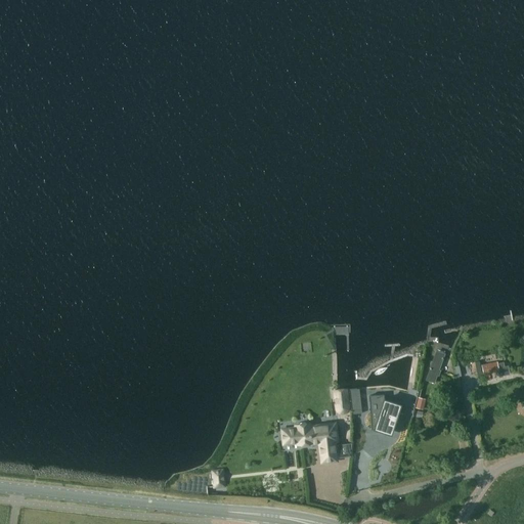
[(436,350),(426,381),(434,384),(437,376),(439,377),(441,370),(440,369),(445,353),(436,350)]
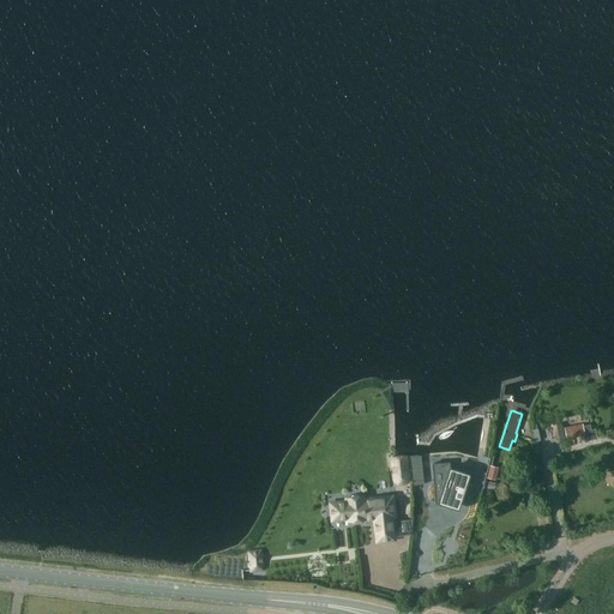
[(587,423),(565,428),(566,438),(584,434),(587,440),(597,438),(595,429),(588,431),(587,423)]
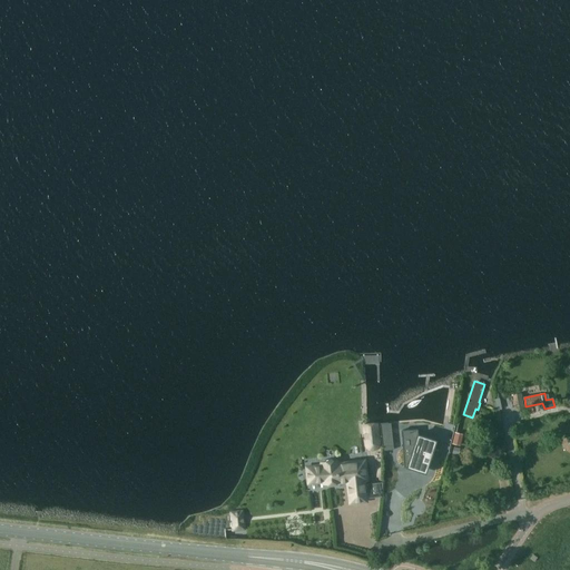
[(381,444),(379,422),(362,423),(364,440),(364,443),(365,448),(369,451),(373,451),(377,450),(381,446),(381,444)]
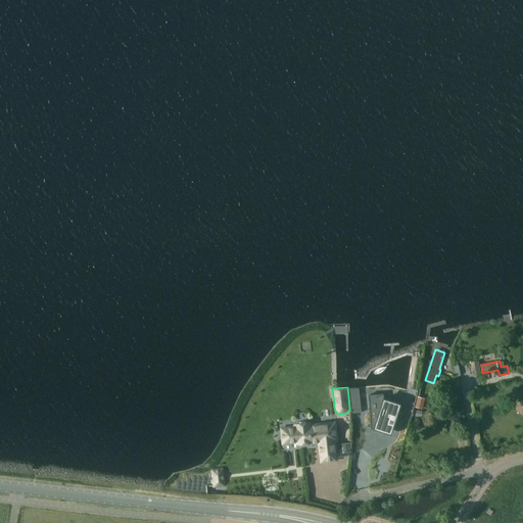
[(359,388),(357,388),(348,389),(350,410),(361,409),(359,388)]
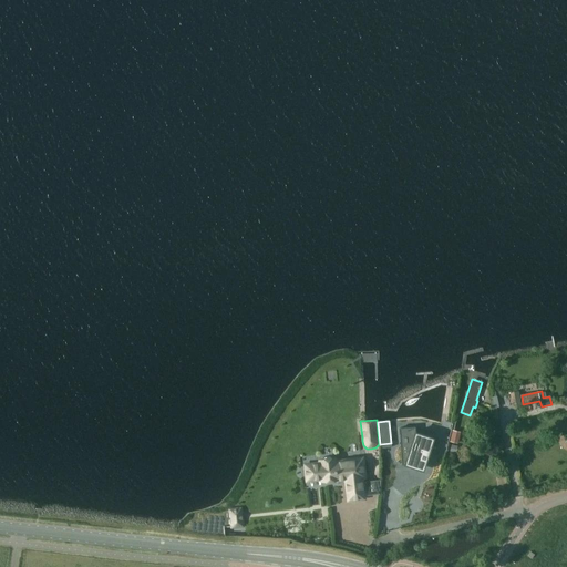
[(415,426),(400,428),(400,432),(400,440),(402,465),(404,465),(423,471),(433,443),(434,437),(415,431),(415,426)]
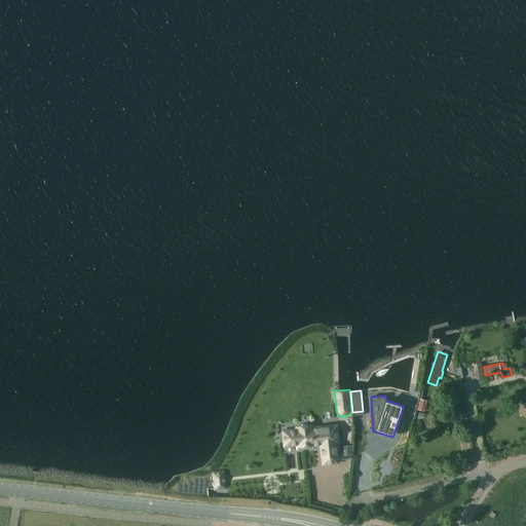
[(419,399),(416,409),(424,411),(427,401),(419,399)]
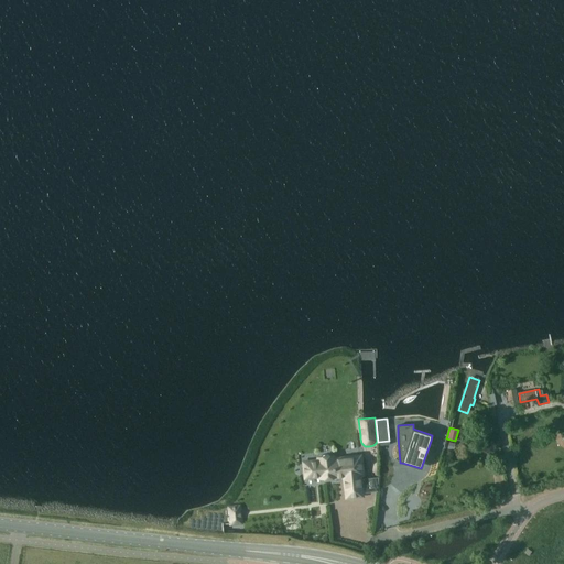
[(345,476),(346,483),(347,497),(361,496),(359,475),(362,474),(360,459),(347,461),(347,458),(334,459),(333,456),(318,457),(320,462),(303,463),(305,477),(321,476),(322,479),(345,476)]
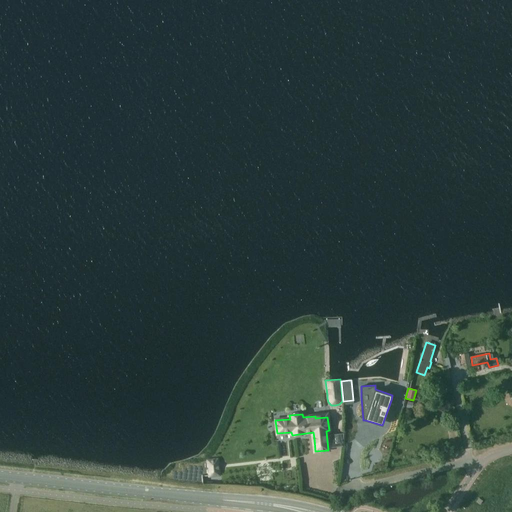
[(374,439),(374,426),(361,425),(361,438),(374,439)]
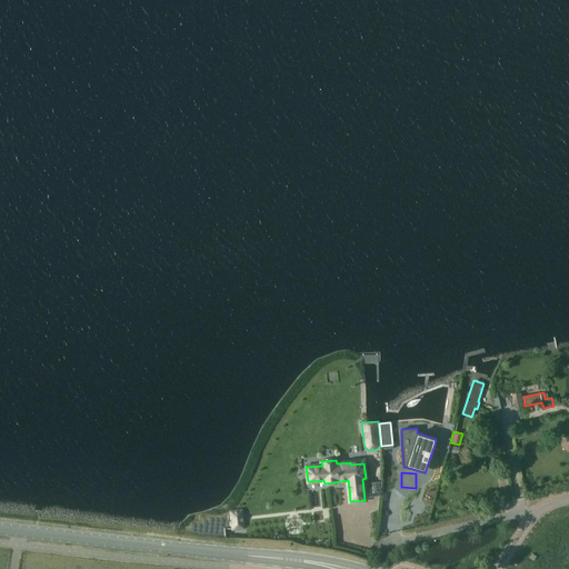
[(233,528),(242,527),(241,511),(232,512),(233,528)]
